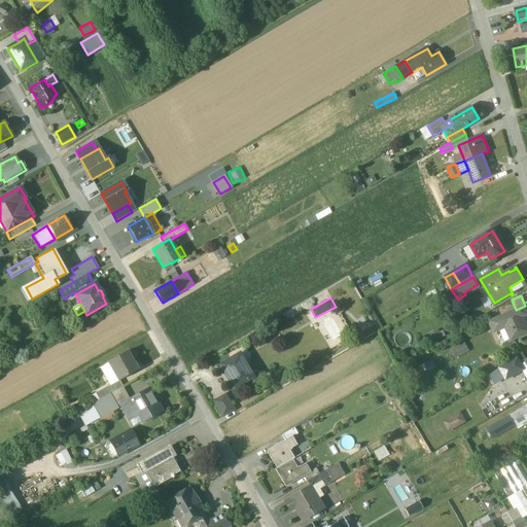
[(516,310),(489,322),(494,334),(505,328),(512,341),(521,337),(519,334),(526,329),(526,324),(523,317),(526,315),(526,310),(525,306),(516,310)]
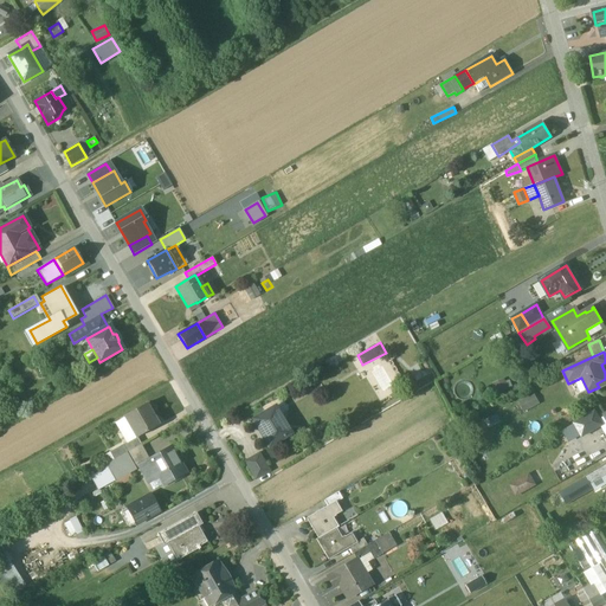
[(498,394),(513,386),(508,376),(494,385),(498,394)]
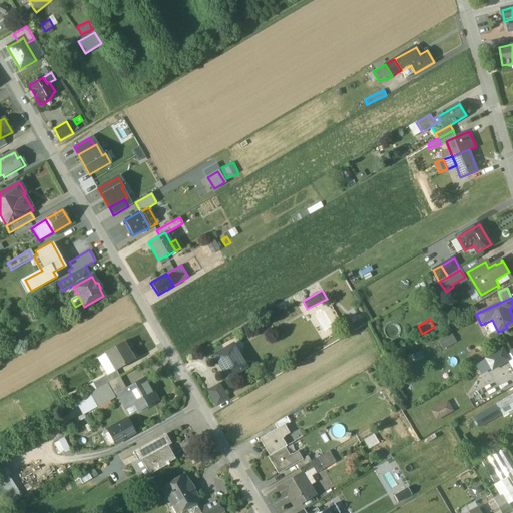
[(450,336),(440,341),(444,349),(454,343),(450,336)]
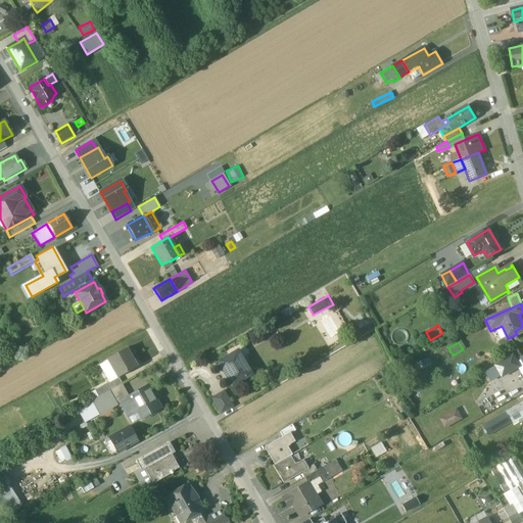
[(126,349),(107,360),(108,361),(117,378),(117,379),(119,378),(137,368),(126,349)]
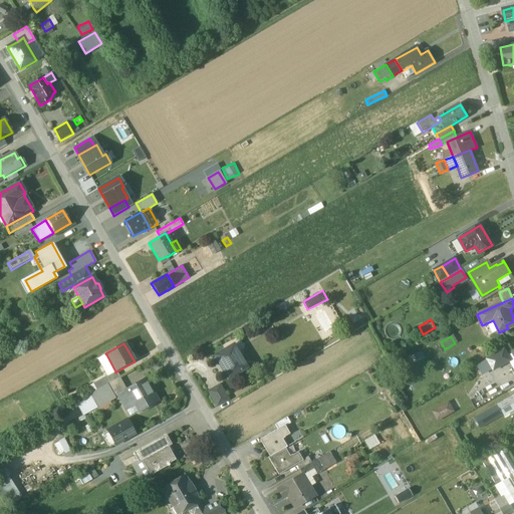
[(233,346),(216,356),(220,364),(219,365),(223,370),(224,369),(228,377),(240,371),(241,370),(245,367),(233,346)]
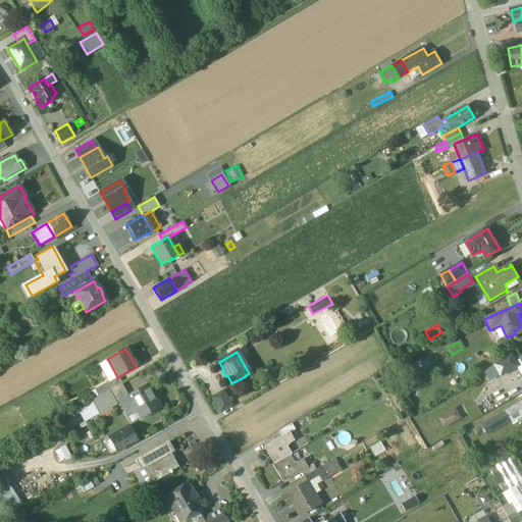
[(513,355),(494,365),(502,376),(519,366),(513,355)]
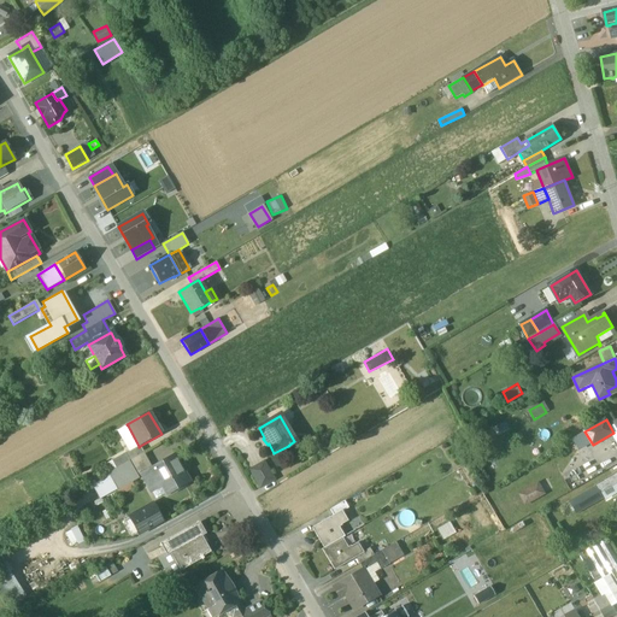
[(139,446),(128,425),(118,432),(129,451),(139,446)]
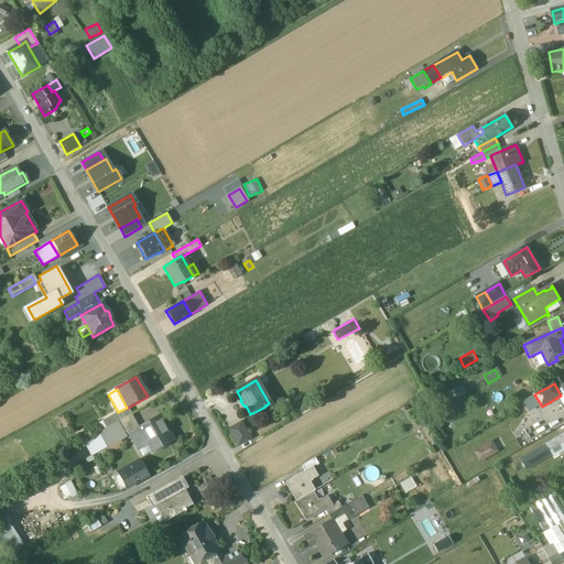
[(118,412),(115,414),(101,422),(106,429),(118,421),(131,414),(128,408),(127,409),(127,408),(118,412)]
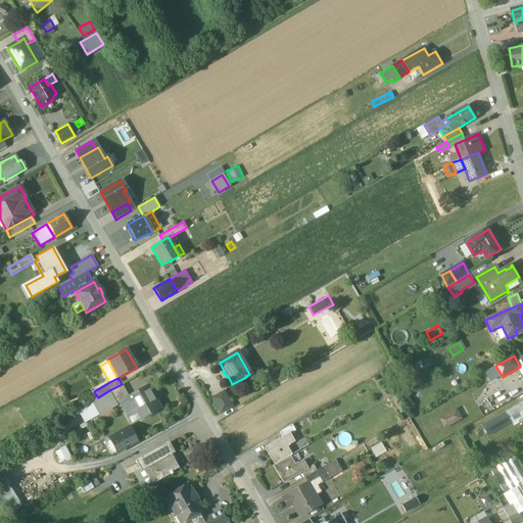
[(122,384),(109,390),(98,397),(91,401),(78,409),(86,423),(99,416),(117,405),(121,403),(120,402),(129,397),(122,384)]
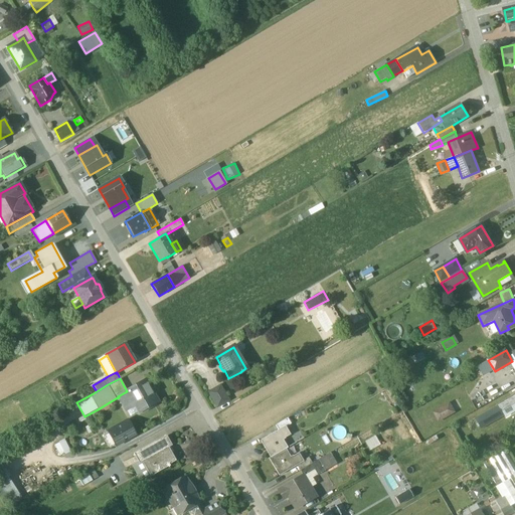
[(127,391),(118,396),(119,397),(126,409),(134,404),(139,412),(157,402),(146,381),(127,391)]
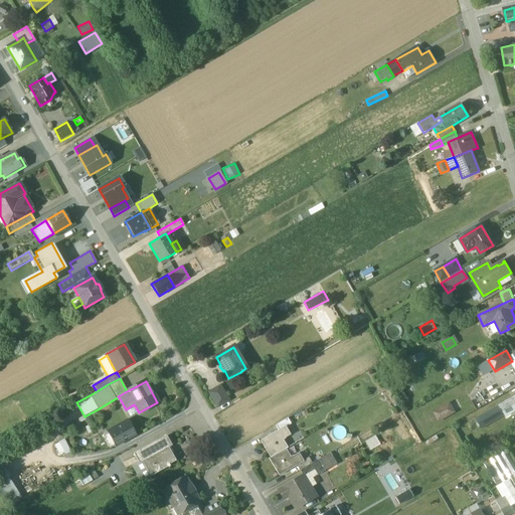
[(228,400),(220,386),(209,392),(217,406),(228,400)]
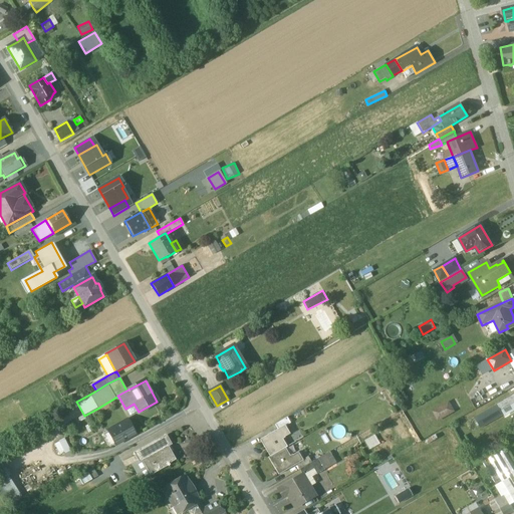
[(513,403),(510,398),(498,405),(501,411),(513,403)]
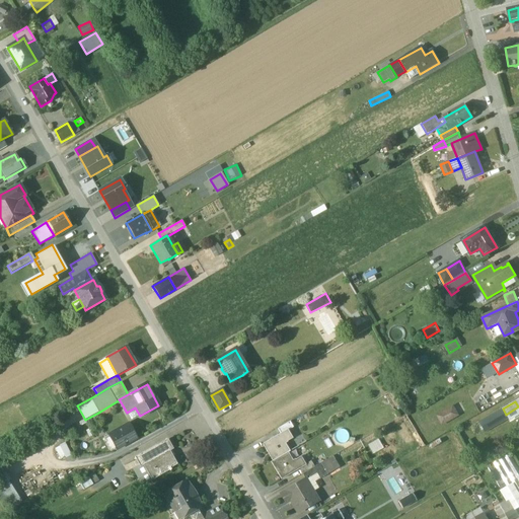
[(436,414),(441,424),(458,416),(453,404),(436,414)]
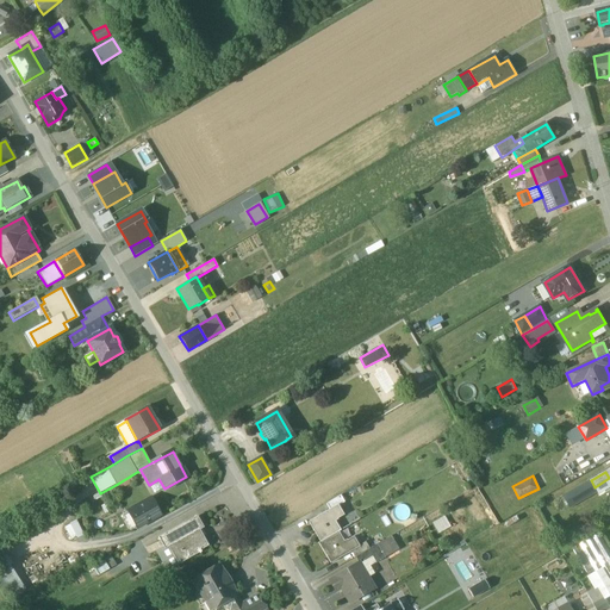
[(340,496),(327,504),(330,510),(337,505),(338,506),(344,503),(340,496)]
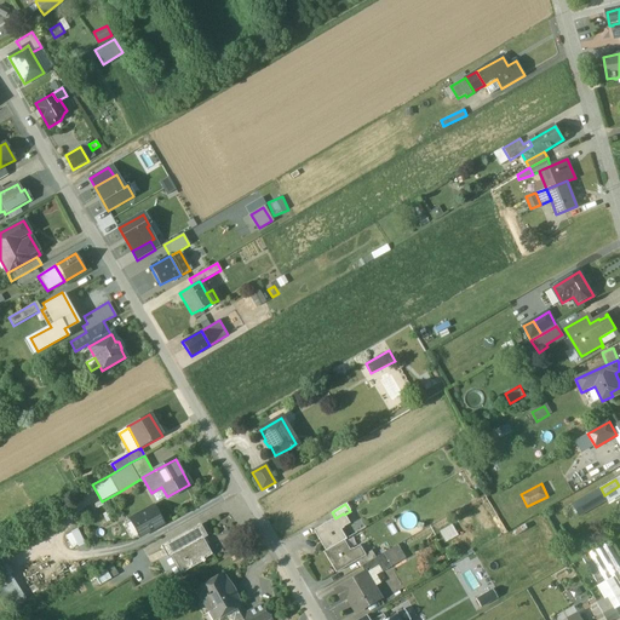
[(141,535),(162,522),(153,505),(130,518),(141,535)]
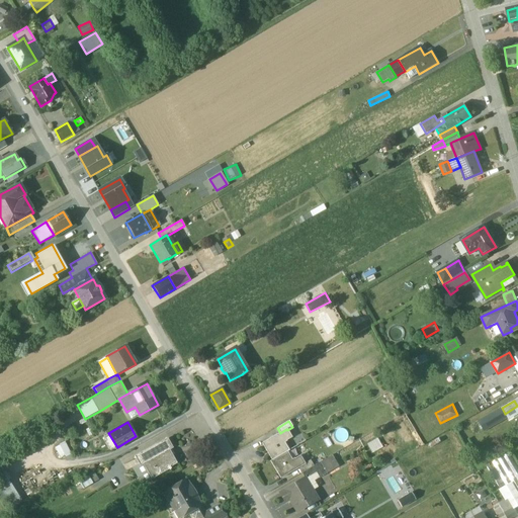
[(280,433),(262,443),(272,460),(287,451),(287,452),(288,451),(284,442),(286,441),(286,440),(291,437),(287,430),(286,429),(280,433)]
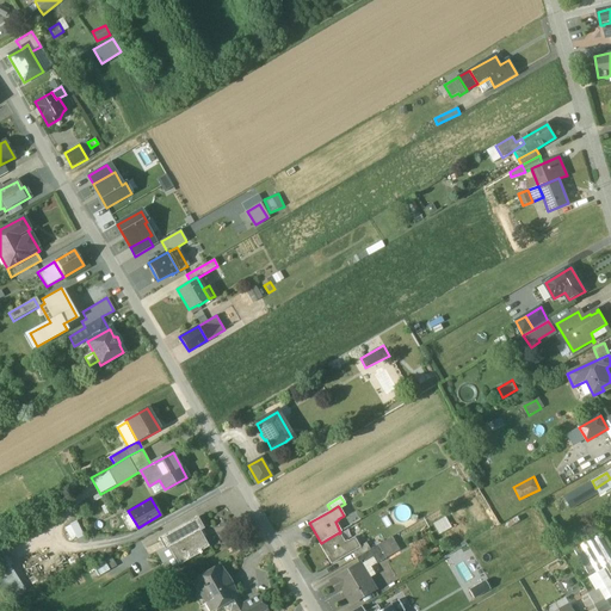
[(439,534),(451,526),(445,517),(433,523),(439,534)]
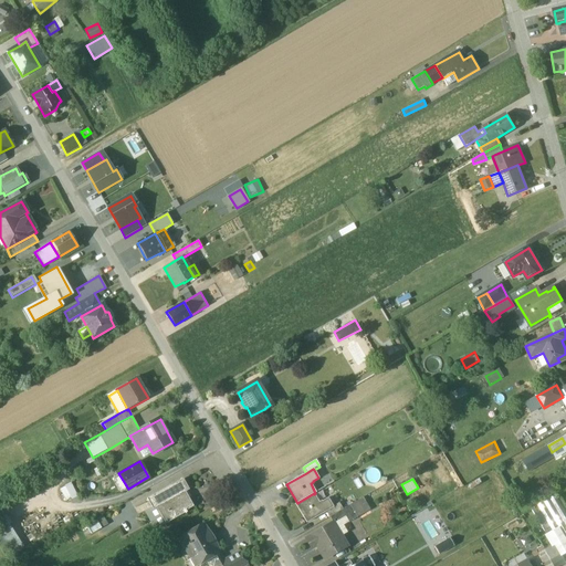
[(170,486),(147,499),(152,507),(153,510),(156,507),(165,524),(185,513),(186,514),(187,513),(186,511),(194,506),(186,492),(189,490),(184,480),(170,486)]
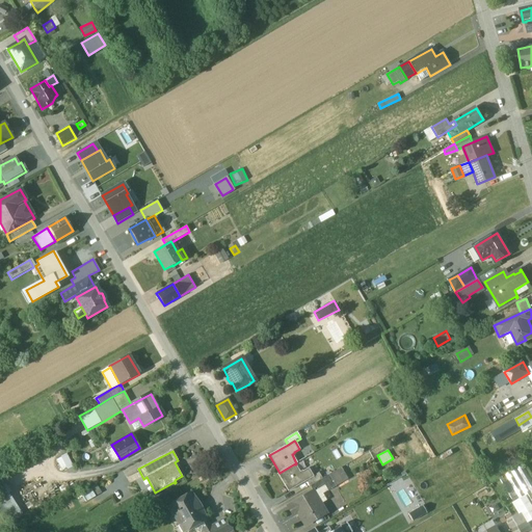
[(68,453),(57,457),(61,470),(73,466),(68,453)]
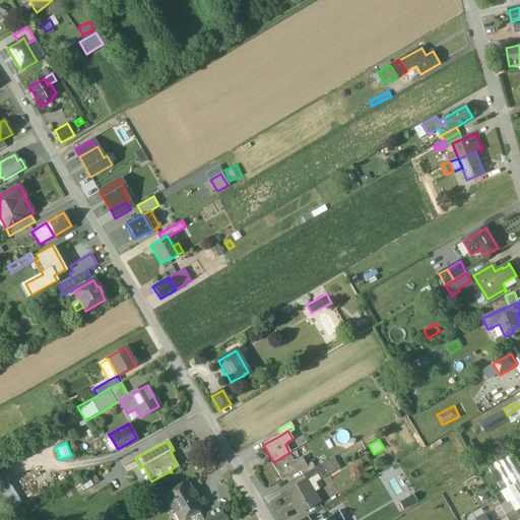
[(288,453),(273,462),(271,463),(281,480),(300,470),(306,466),(306,465),(301,457),(296,461),(296,460),(293,461),(288,454),(288,453)]
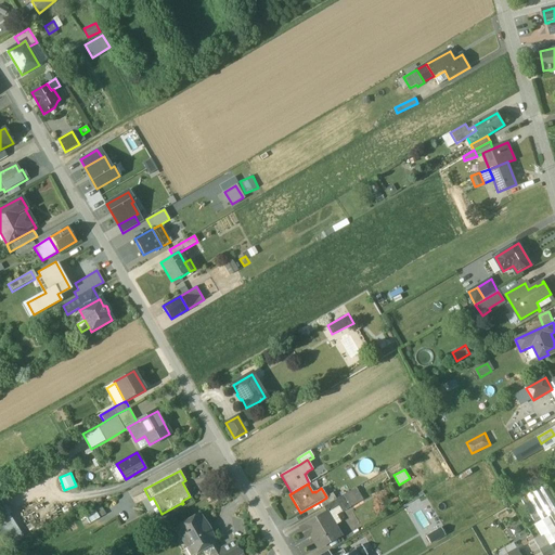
[(554,500),(546,485),(520,500),(536,526),(549,518),(554,528),(554,500)]
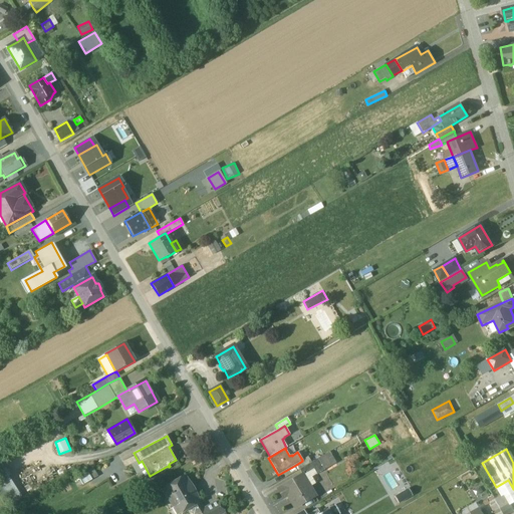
[(308,457),(302,460),(302,461),(296,465),(299,470),(311,463),(308,457)]
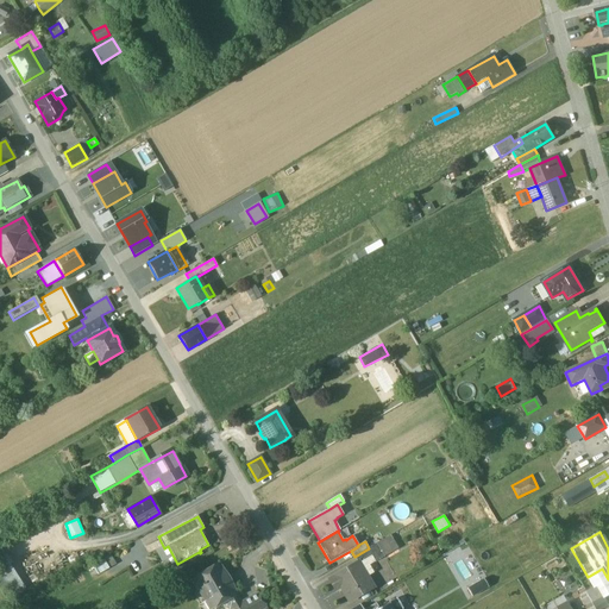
[(369,548),(355,557),(359,564),(370,557),(374,563),(384,557),(376,544),(369,548)]
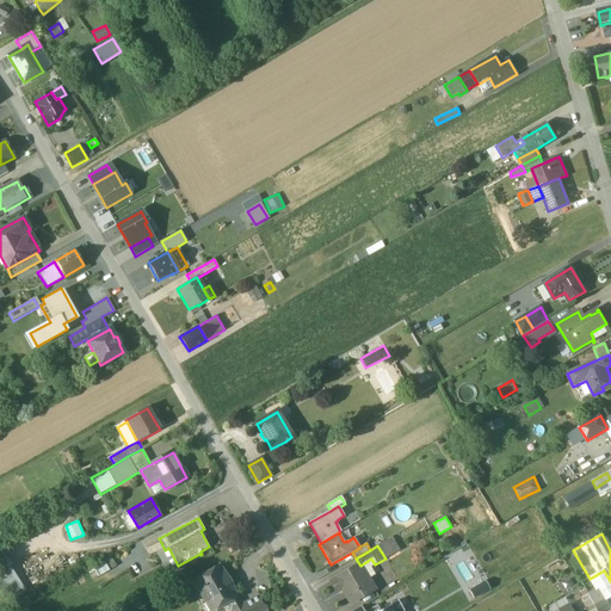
[(178,566),(168,548),(165,550),(164,548),(156,551),(168,572),(178,566)]
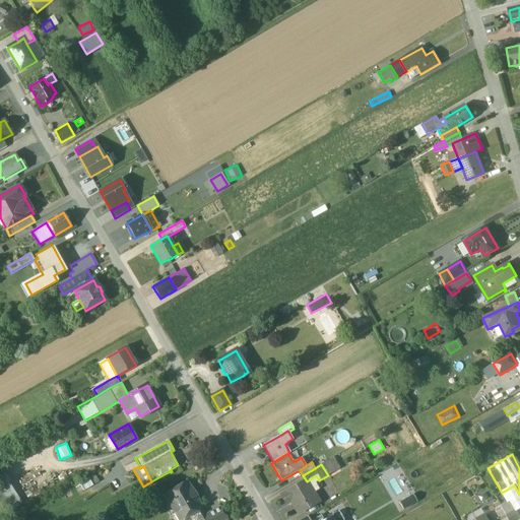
[(24,501),(11,478),(0,485),(0,486),(11,508),(24,501)]
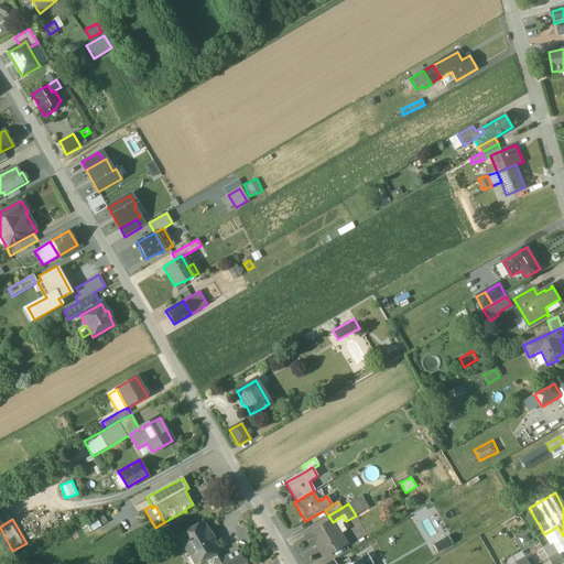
[(204,522),(177,537),(188,557),(193,555),(197,563),(214,554),(219,551),(204,522)]
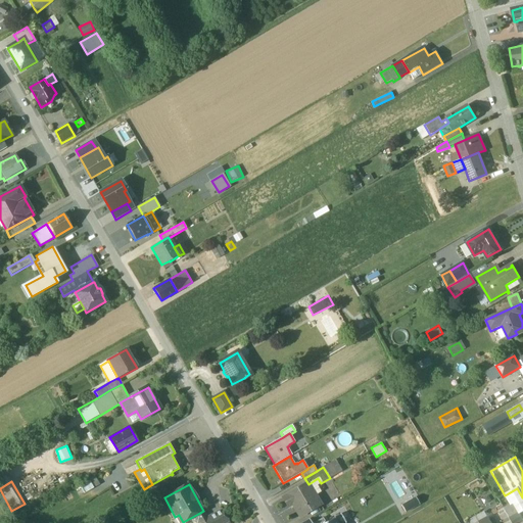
[(304,484),(283,497),(288,507),(292,505),(300,517),(320,505),(315,495),(312,497),(304,484)]
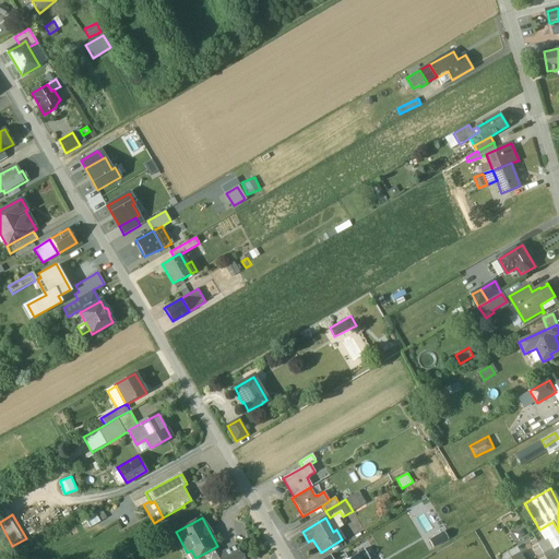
[(558,532),(552,522),(539,530),(546,539),(549,537),(556,548),(558,545),(558,532)]
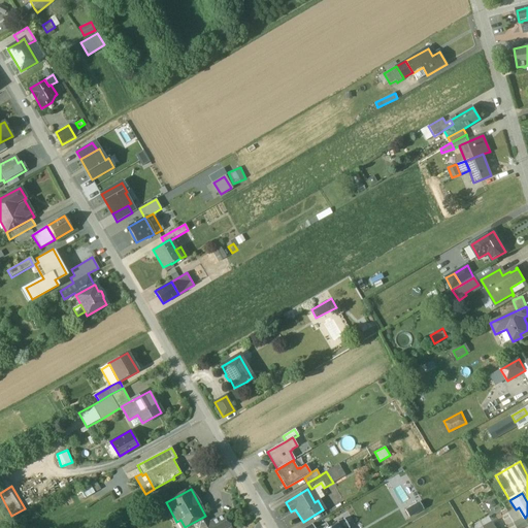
[(409,517),(424,508),(420,501),(405,509),(409,517)]
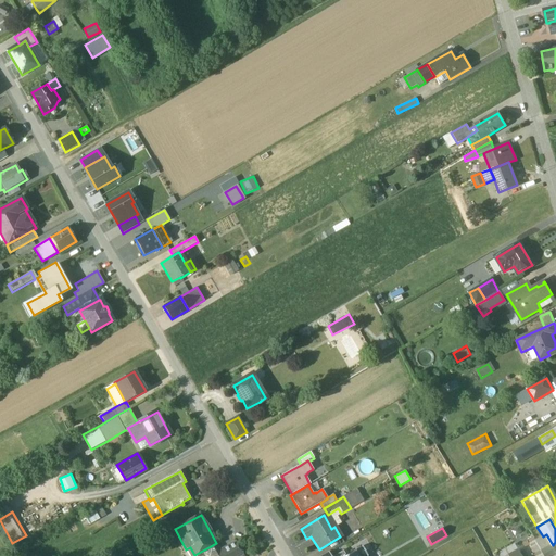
[(543,536),(535,541),(542,552),(553,545),(546,534),(543,536)]
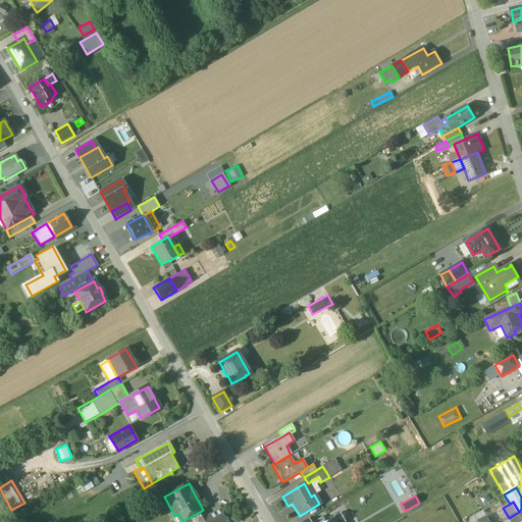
[(207,517),(201,520),(202,521),(224,521),(228,521),(221,509),(207,517)]
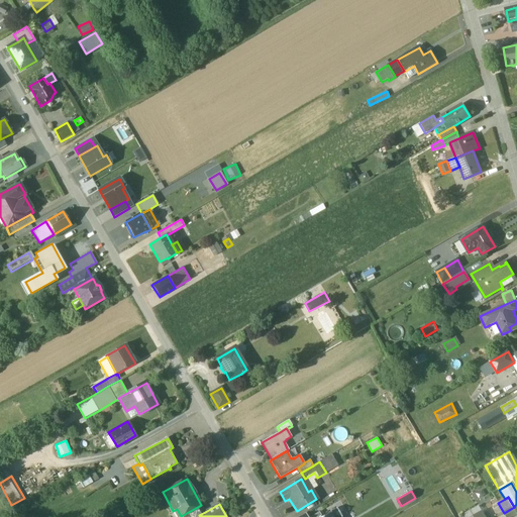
[(201,505),(196,508),(199,515),(205,512),(201,505)]
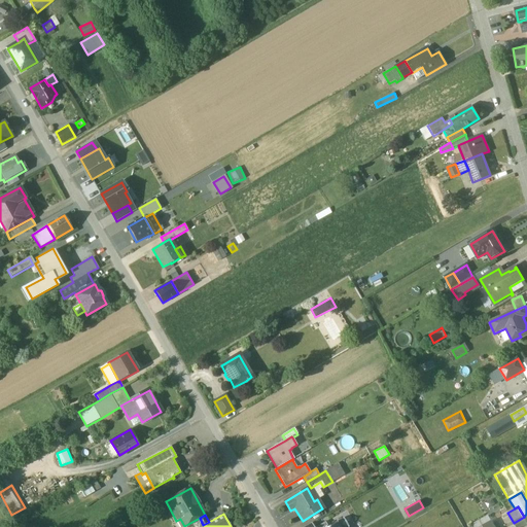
[(526,526),(526,522),(524,517),(514,523),(515,524),(516,526),(526,526)]
